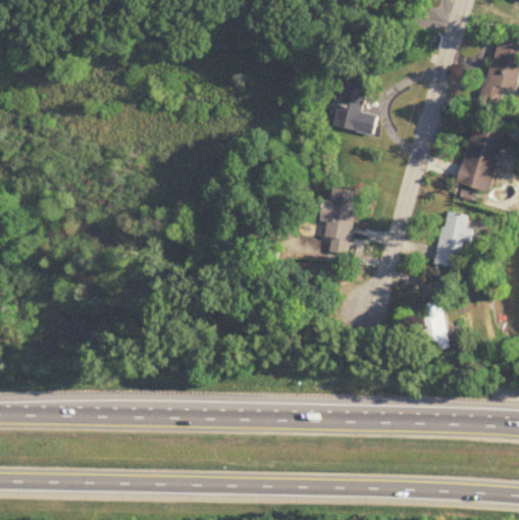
[(518,81),(518,43),(497,38),(483,96),(502,100),(505,90),(516,93),(518,81)]
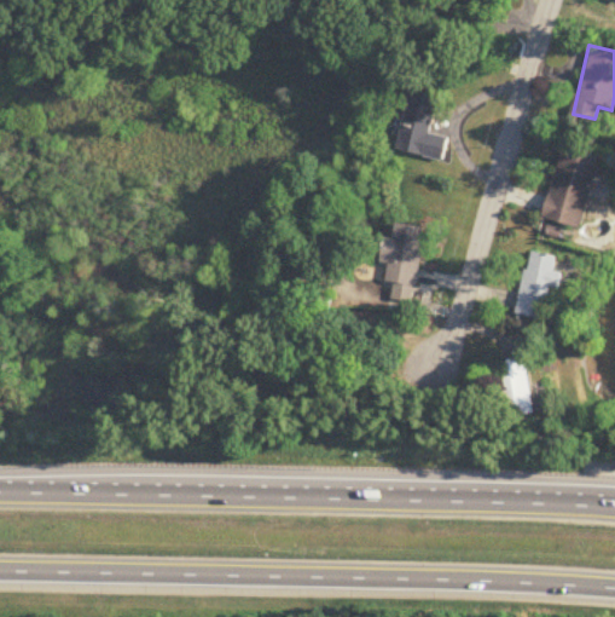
[(435,97),(406,90),(393,149),(439,160),(444,137),(427,133),(435,97)]
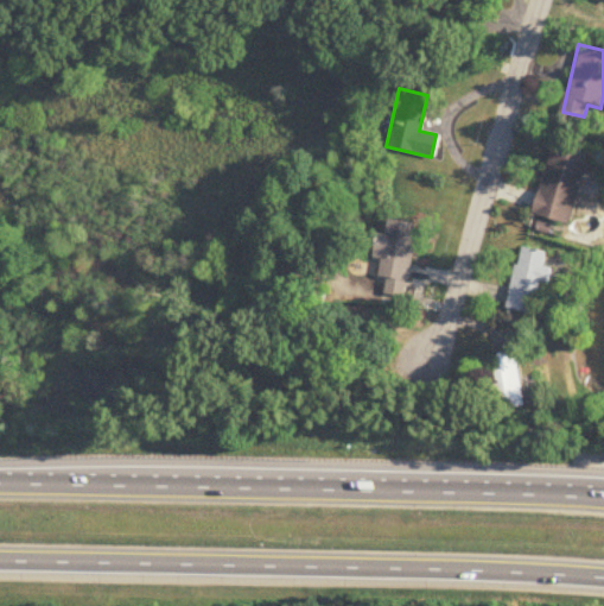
[(534,214),(571,223),(589,150),(552,141),(534,214)]
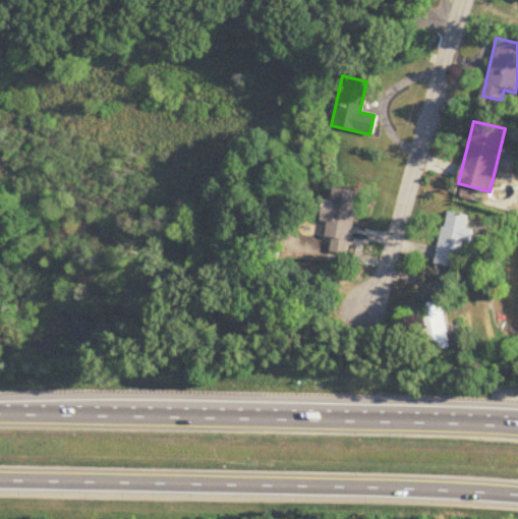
[(323,199),(320,220),(326,221),(324,235),(331,236),(329,250),(347,253),(355,190),(332,187),(330,200),(323,199)]
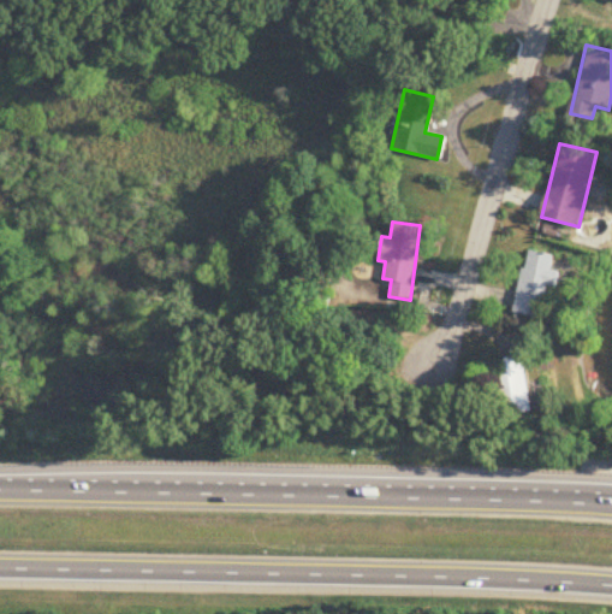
[(552,269),(554,254),(526,248),(514,311),(540,317),(546,284),(556,285),(559,270),(552,269)]
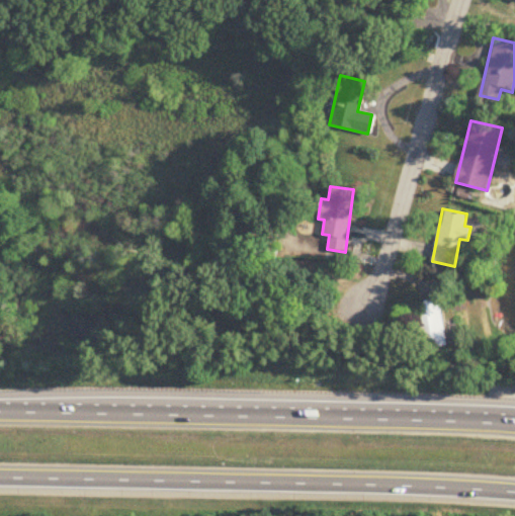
[(446,345),(441,298),(419,301),(425,348),(446,345)]
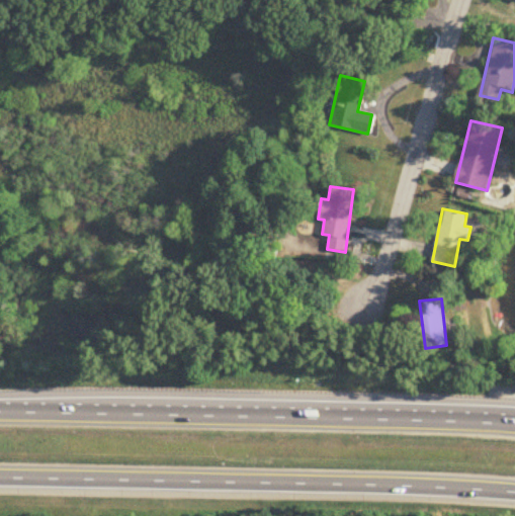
All buildings are outlined.
